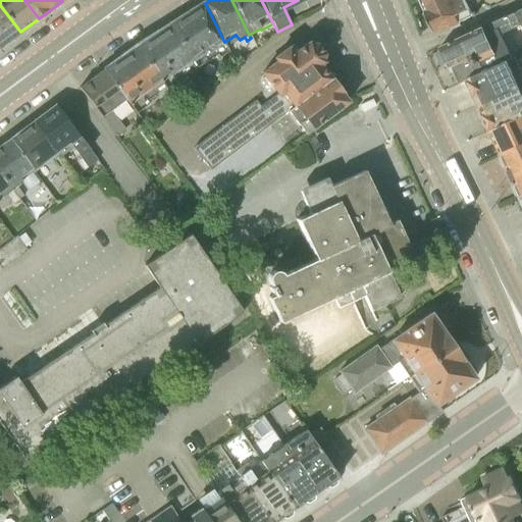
[(418,0),(433,32),(450,24),(452,29),(460,24),(459,21),(473,14),(470,8),(479,4),(479,0),(481,0),(491,3),(498,0),(418,0)]
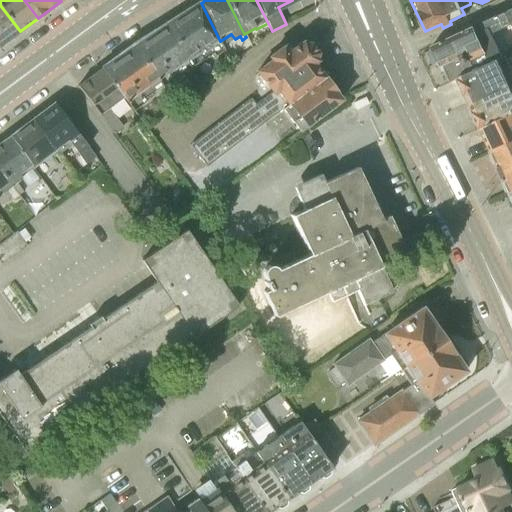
[(220,41),(201,3),(199,4),(178,17),(176,17),(170,20),(169,23),(166,24),(192,66),(213,53),(215,56),(225,50),(220,41)]
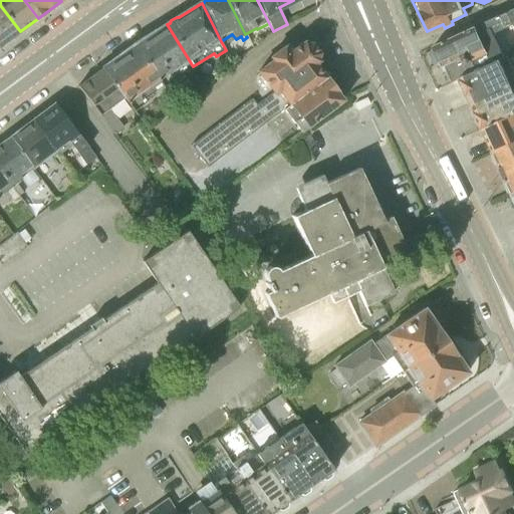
[(0,45),(8,40),(11,39),(16,36),(17,33),(20,31),(0,5),(0,45)]
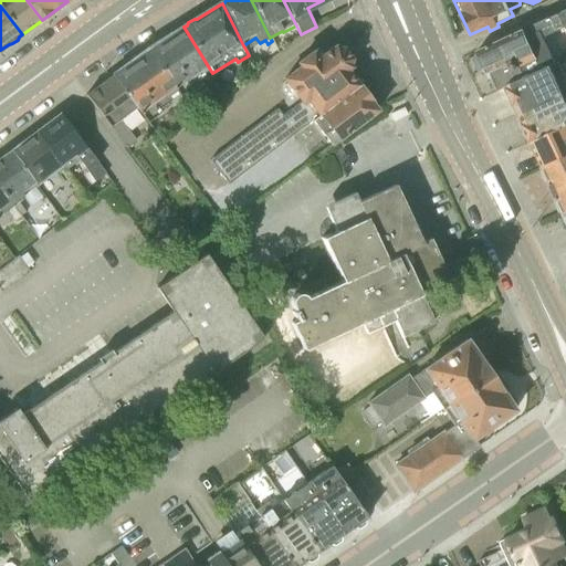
[(499,91),(506,87),(505,86),(555,63),(543,38),(565,27),(565,9),(477,51),(479,56),(474,60),(480,70),(485,70),(488,74),(490,73),(499,91)]
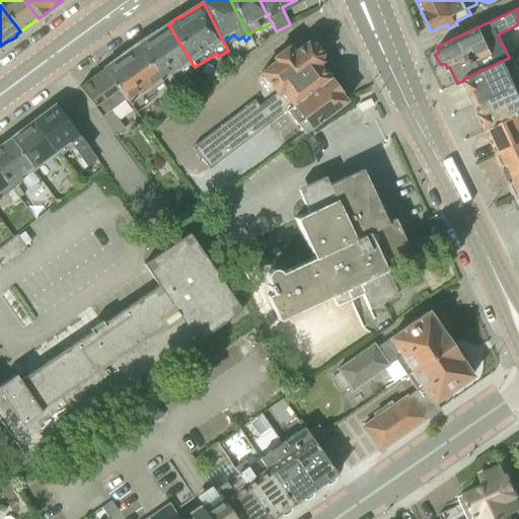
[(195,67),(168,24),(166,26),(164,26),(159,29),(157,32),(136,47),(163,87),(164,90),(177,82),(175,80),(195,67)]
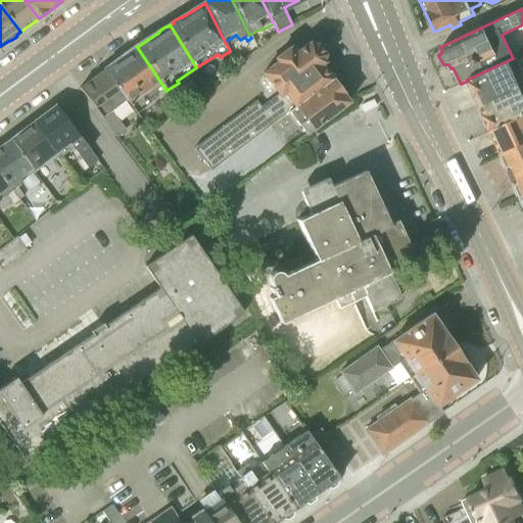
[(210,171),(290,111),(332,80),(321,65),(324,63),(322,61),(324,54),(317,45),(311,45),(308,43),(293,54),(289,47),(275,58),(278,61),(263,73),(278,94),(260,106),(256,101),(194,148),(210,171)]
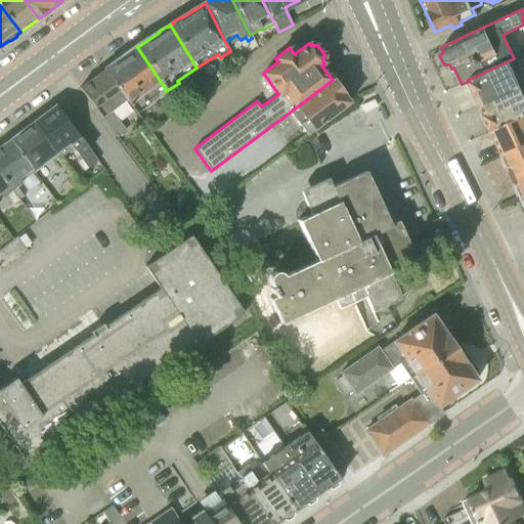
[(165,88),(137,47),(133,49),(131,49),(126,53),(125,55),(104,71),(126,100),(136,114),(148,104),(146,101),(165,88)]
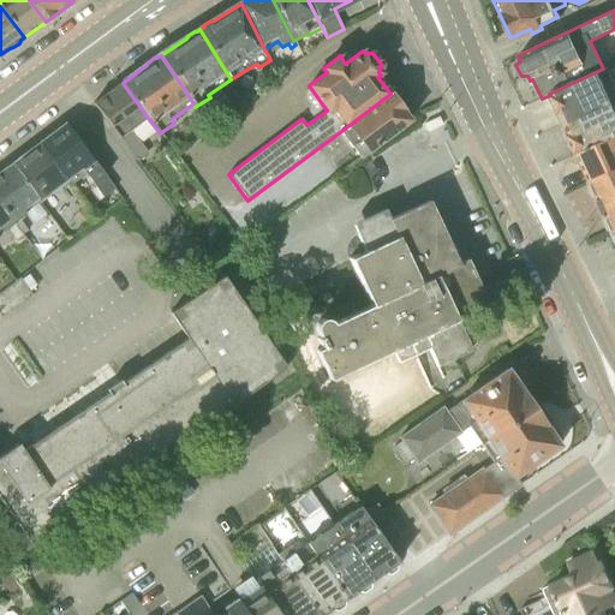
[(565,125),(614,101),(614,63),(603,69),(549,94),(550,95),(565,125)]
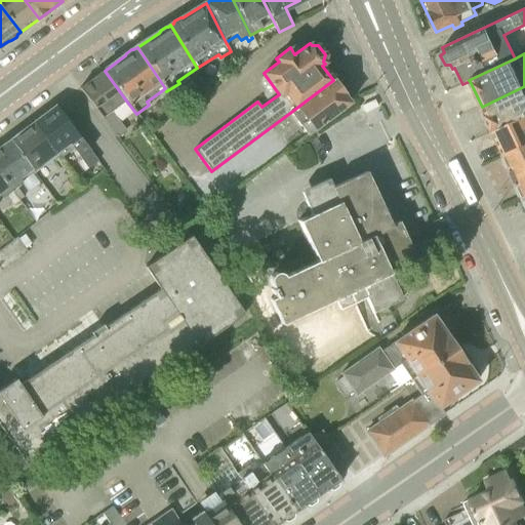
[(126,101),(105,71),(80,89),(102,120),(104,119),(117,137),(126,131),(112,112),(126,101)]
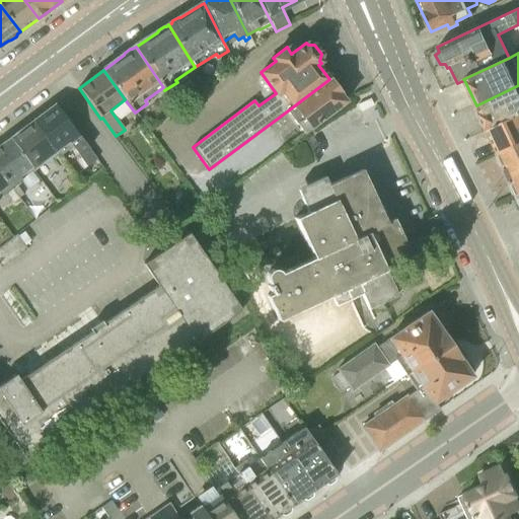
[(329,79),(288,110),(305,133),(347,102),(340,92),(341,91),(341,85),(337,80),(331,79),(330,80),(329,79)]
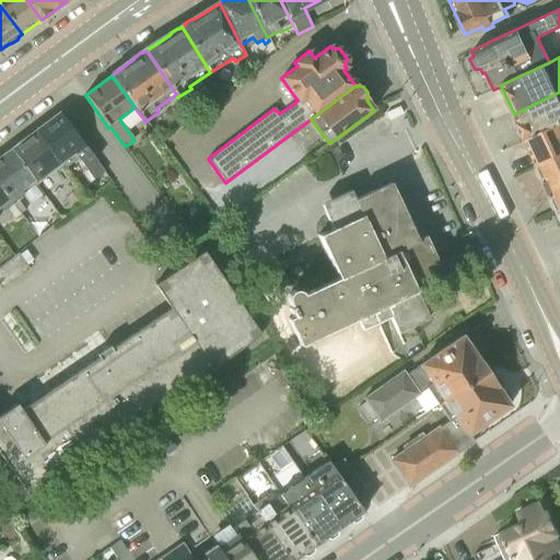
[(526,141),(559,125),(559,92),(514,114),(526,141)]
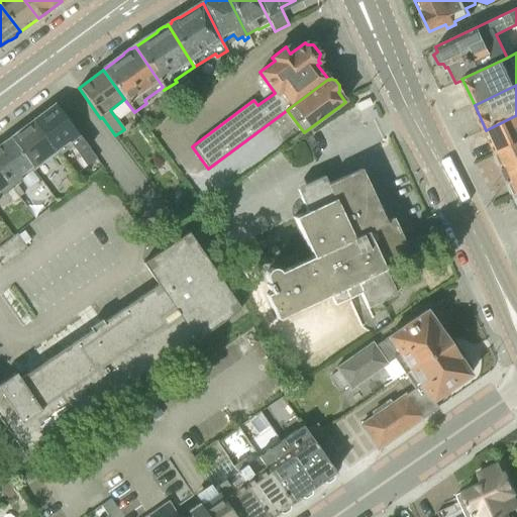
[(36,119),(31,123),(55,154),(56,153),(55,152),(69,142),(84,164),(94,157),(56,105),(44,113),(41,113),(37,117),(36,119)]
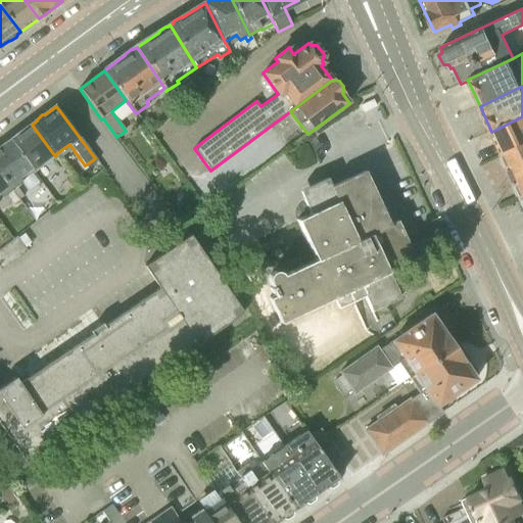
[(502,154),(522,144),(522,116),(491,132),(502,154)]
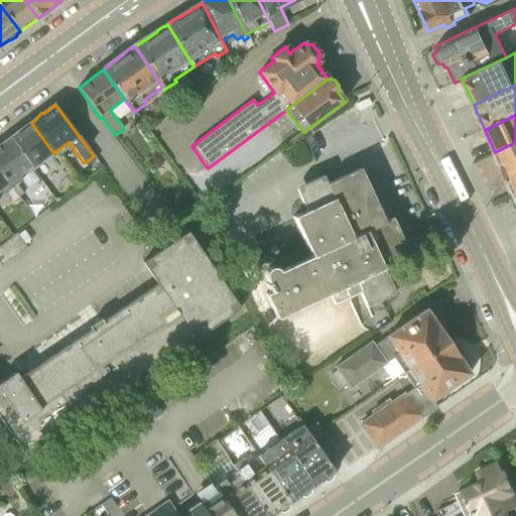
[(54,154),(31,123),(21,130),(18,130),(14,133),(14,136),(9,139),(31,167),(32,170),(54,154)]
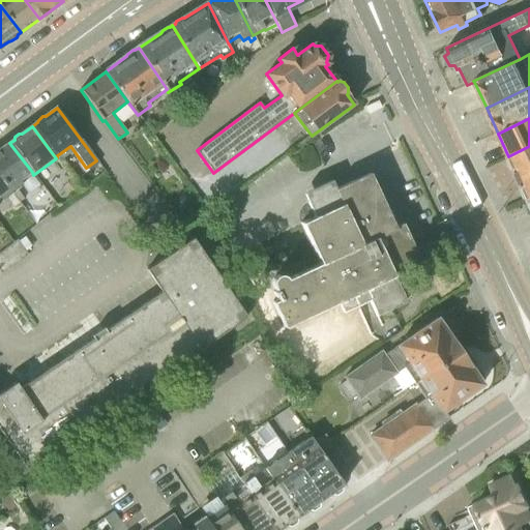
[(32,172),(9,143),(6,145),(3,145),(0,147),(0,176),(11,192),(22,184),(20,181),(32,172)]
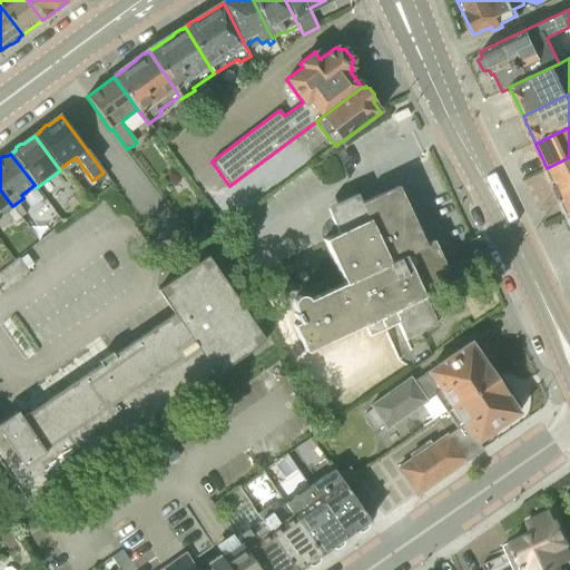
[(558,192),(569,185),(569,157),(547,168),(548,169),(546,175),(549,184),(556,186),(558,192)]
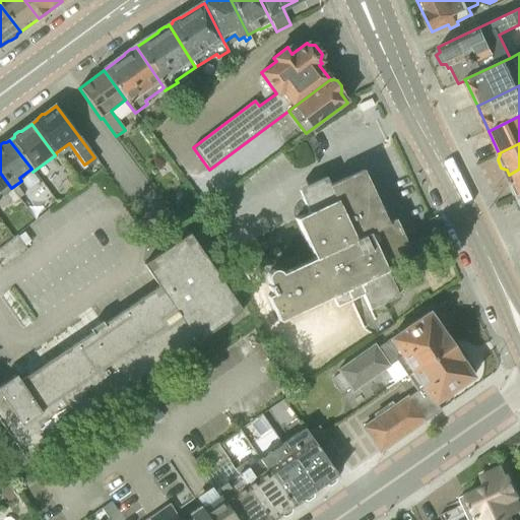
[(519,169),(509,175),(513,183),(511,188),(514,195),(519,197),(519,196),(519,169)]
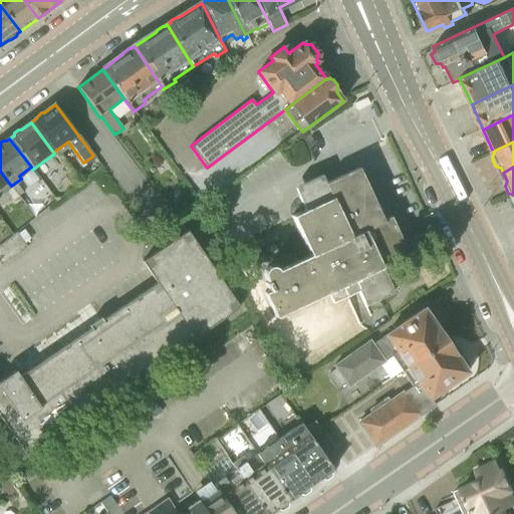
[(382,221),(359,170),(325,185),(322,176),(294,189),(298,197),(304,211),(291,217),(309,256),(277,270),(276,268),(275,267),(273,266),(271,266),(267,267),(265,269),(264,271),(263,274),(263,276),(266,282),(264,283),(267,291),(263,293),(274,318),(327,294),(331,303),(357,291),(364,305),(394,292),(380,261),(406,250),(392,218),(382,221)]
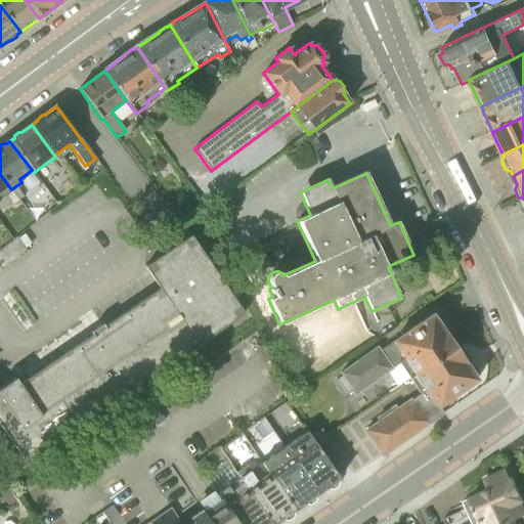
[(11,189),(0,174),(0,195),(1,197),(11,189)]
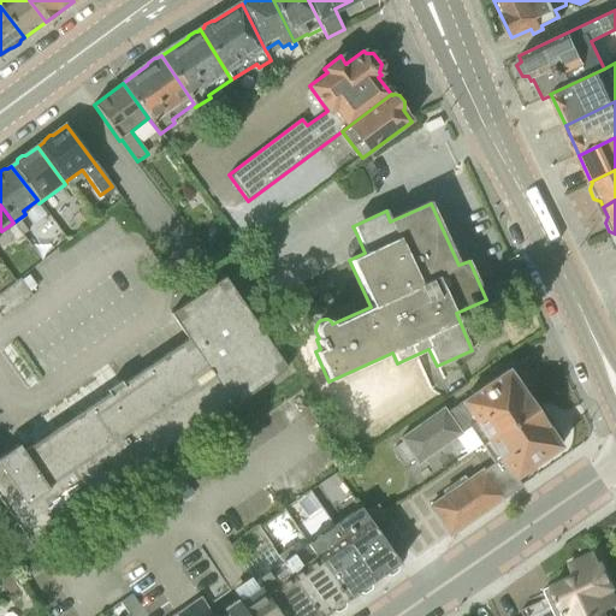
[(86,207),(77,214),(84,224),(93,218),(86,207)]
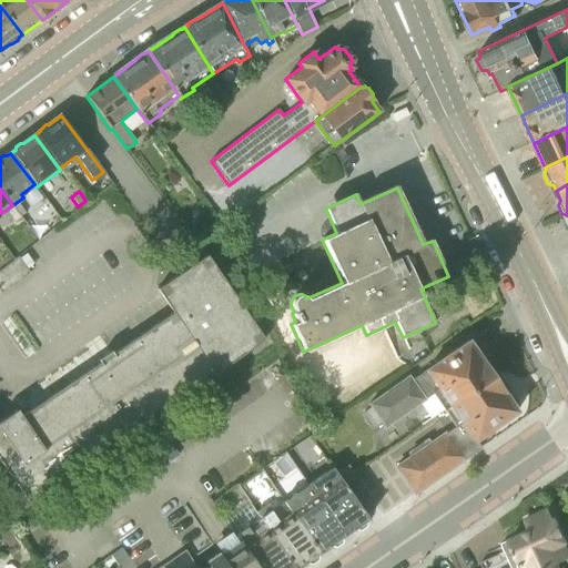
[(0,460),(28,500),(264,340),(208,255),(158,288),(173,313),(21,416),(17,409),(0,421),(0,460)]
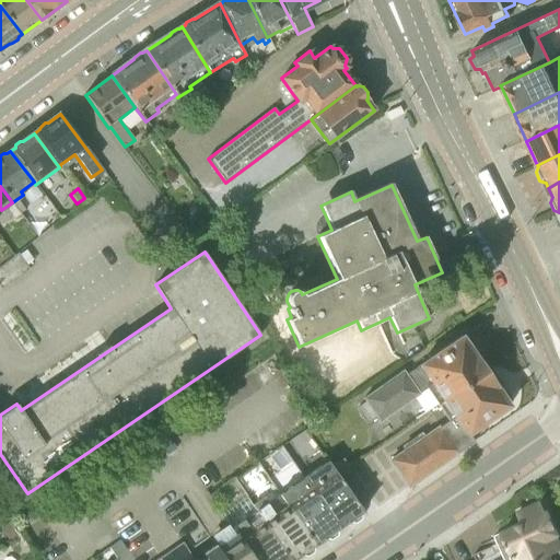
[(0,288),(1,289),(30,270),(19,254),(0,267),(0,288)]
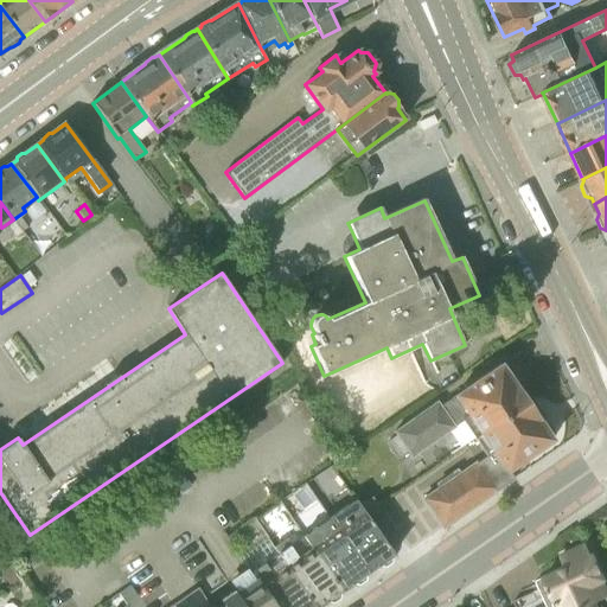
[(461,419),(474,436),(525,402),(500,365),(453,396),(454,398),(442,408),(439,403),(395,434),(409,457),(454,426),(453,425),(461,419)]
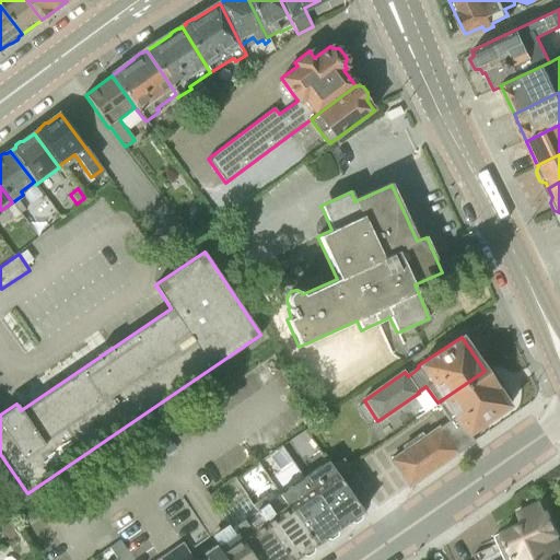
[(485,371),(438,403),(450,420),(440,427),(439,424),(422,434),(421,432),(401,445),(403,448),(388,458),(408,487),(475,441),(469,433),(509,405),(485,371)]
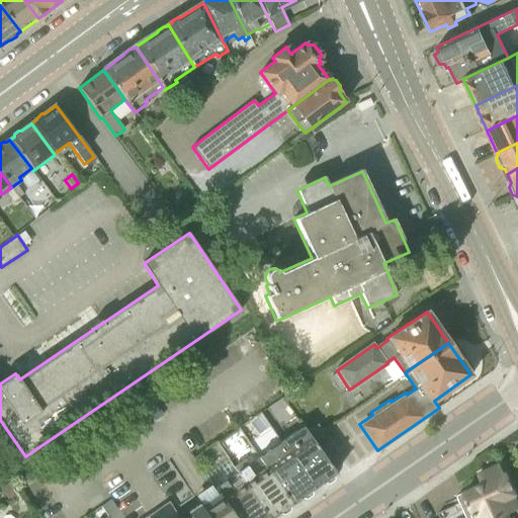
[(342,460),(328,440),(317,424),(307,431),(332,467),(342,460)]
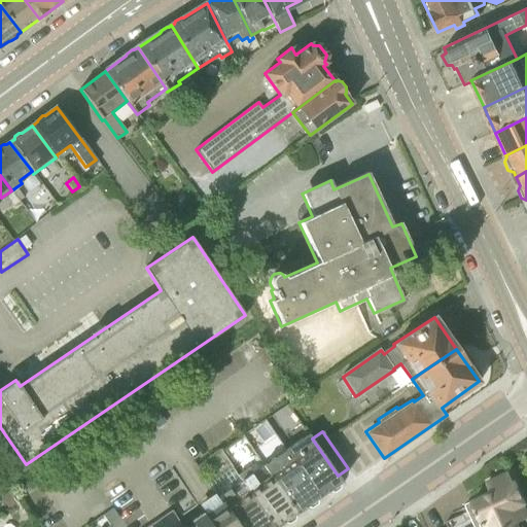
[(341,481),(338,476),(312,438),(309,433),(286,449),(320,497),(328,492),(334,492),(340,489),(340,482),(341,481)]
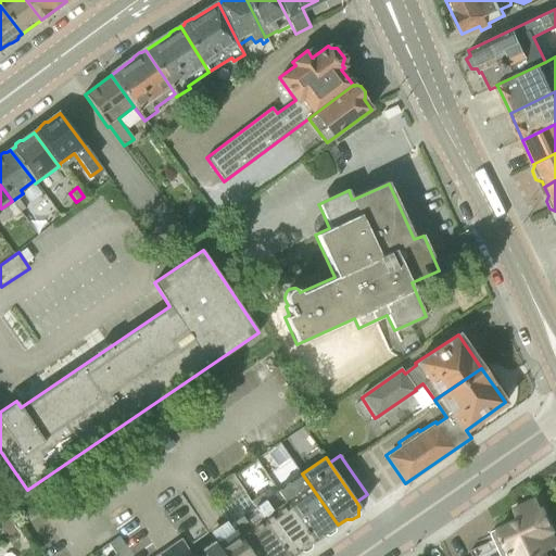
[(338,525),(302,474),(277,491),(313,542),(323,535),(329,535),(335,532),(338,525)]
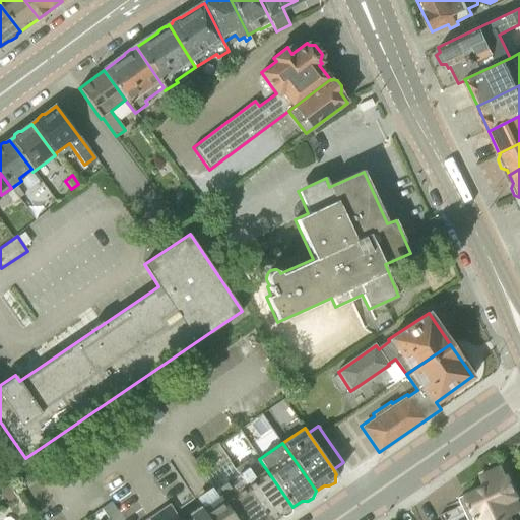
[(293,507),(259,459),(249,466),(245,461),(234,468),(238,474),(269,519),(273,519),(281,515),(285,516),(290,513),(293,507)]
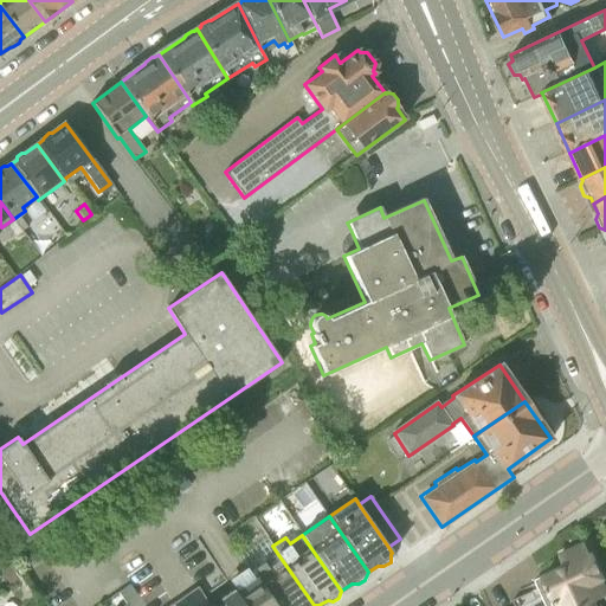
[(588,605),(595,603),(594,599),(605,593),(605,590),(599,573),(600,568),(598,562),(593,561),(585,543),(560,555),(565,566),(535,579),(540,587),(547,605),(546,605),(588,605)]
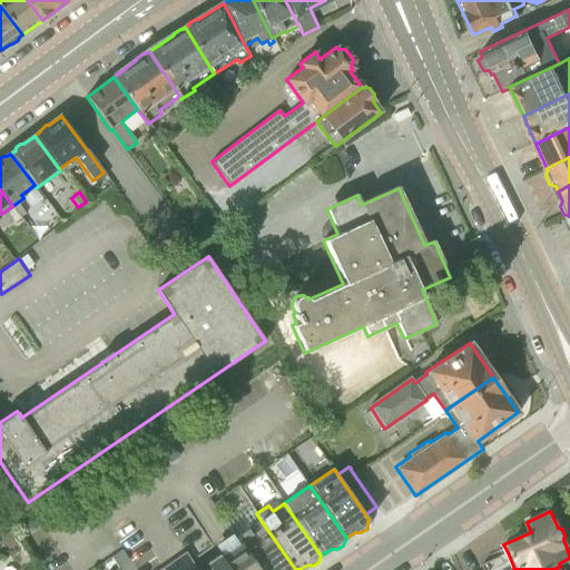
[(295,569),(261,520),(235,537),(241,546),(257,569),(295,569)]
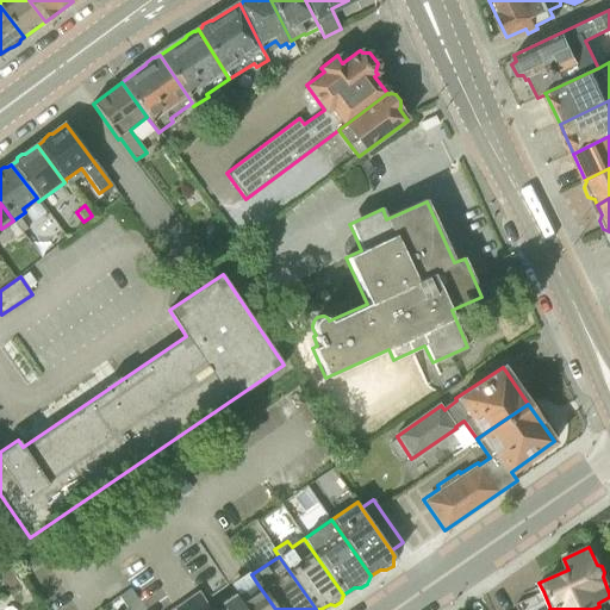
[(275,609),(257,584),(237,597),(235,593),(221,603),(224,608),(221,609),(275,609)]
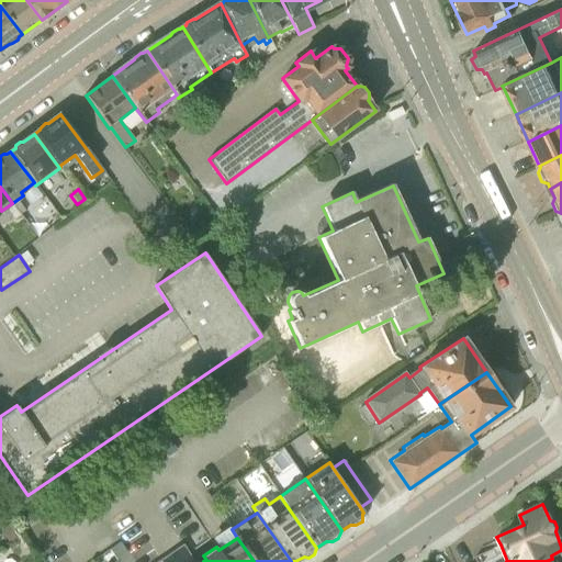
[(120,541),(110,549),(117,561),(128,553),(120,541)]
